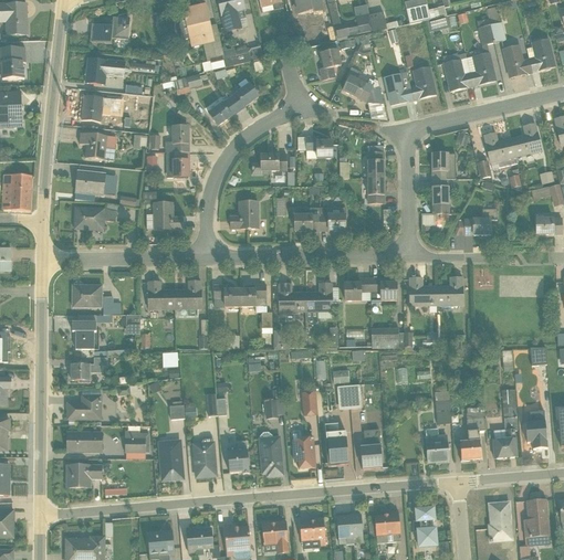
[(217,0),(226,32),(249,27),(242,0),(217,0)]
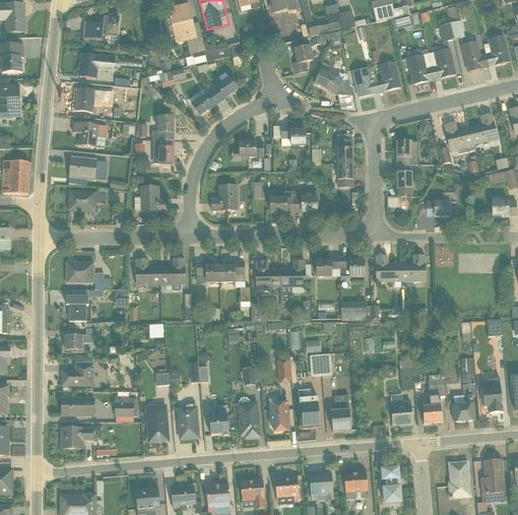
[(238,0),(240,8),(260,4),(259,0),(238,0)]
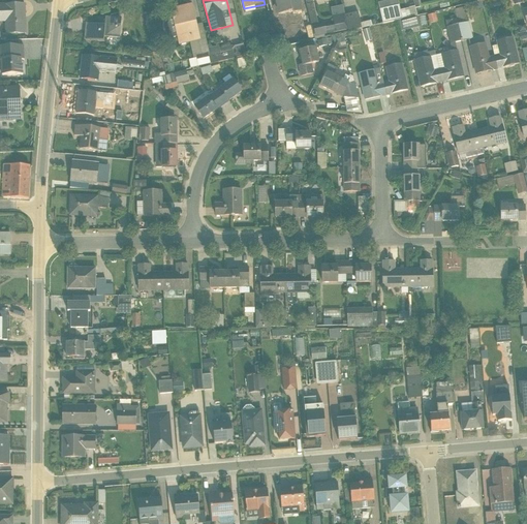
[(274,0),(279,17),(303,9),(300,0),(274,0)]
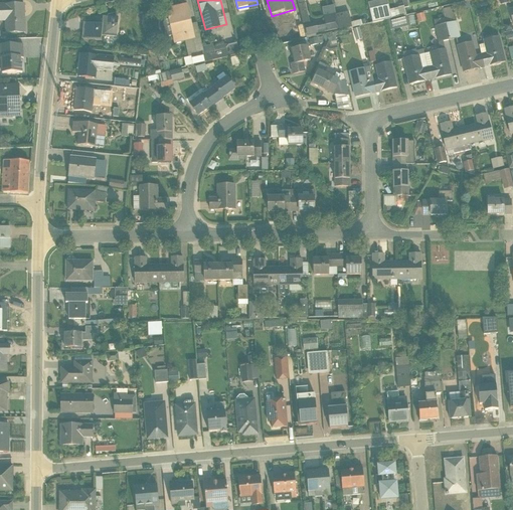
[(359,0),(364,19),(382,14),(378,0),(359,0)]
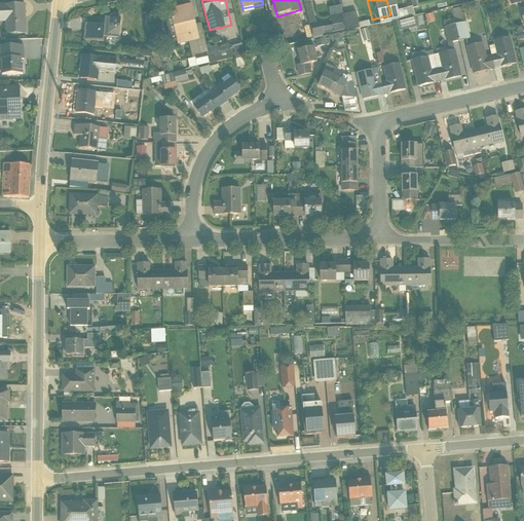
[(179,42),(199,37),(191,2),(171,6),(179,42)]
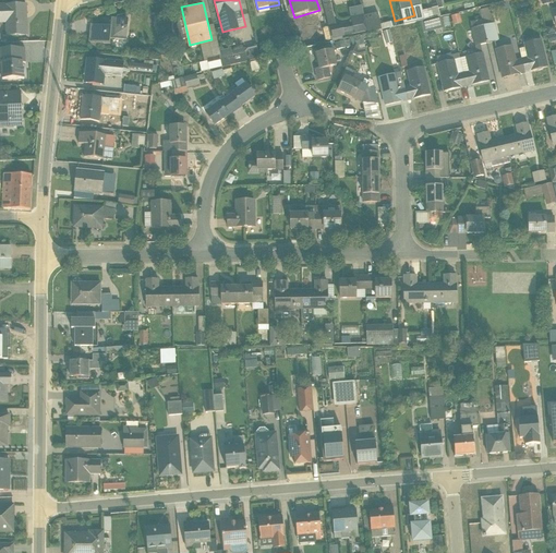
[(352,2),(340,4),(341,13),(353,11),(352,2)]
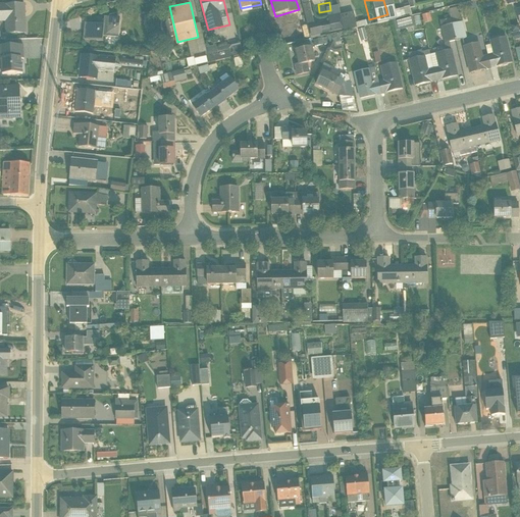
[(27,34),(26,3),(0,4),(0,21),(1,21),(2,35),(27,34)]
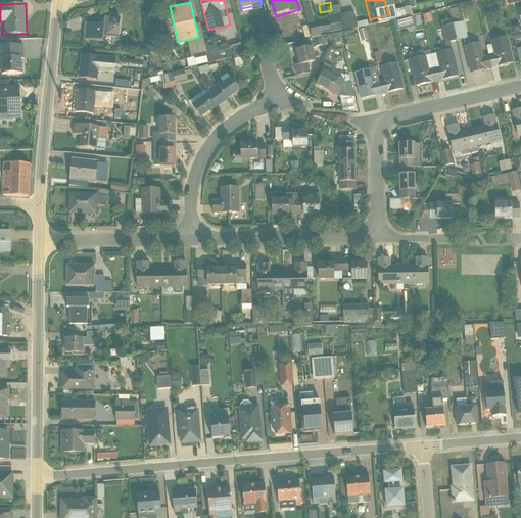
[(441,16),(433,17),(436,47),(443,46),(442,37),(457,35),(456,18),(451,18),(450,5),(440,6),(441,16)]
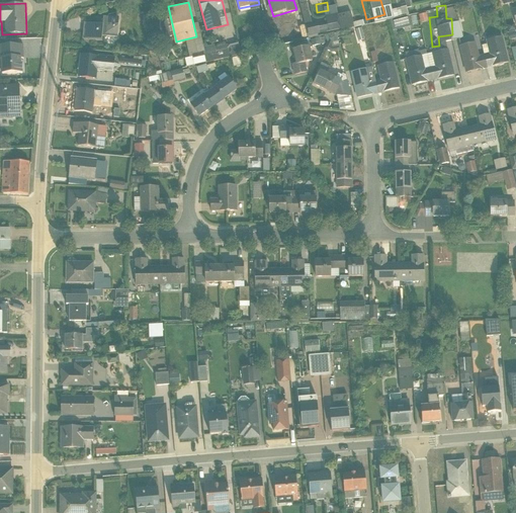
[(331,22),(343,20),(341,9),(330,10),(331,22)]
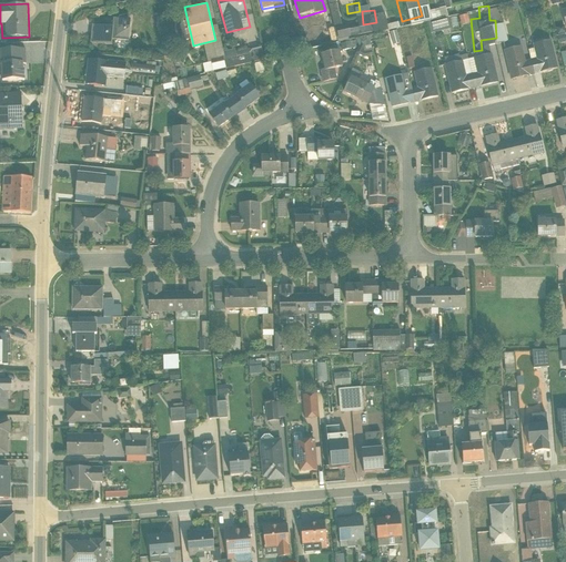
[(451,22),(460,20),(457,10),(448,12),(451,22)]
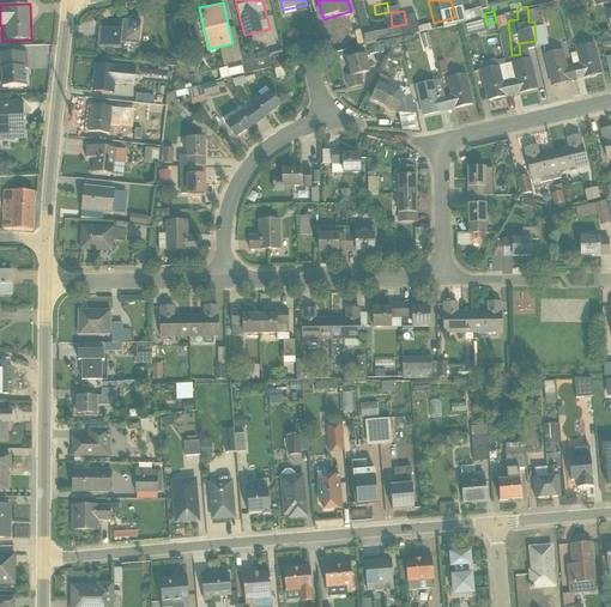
[(388,13),(377,14),(379,25),(355,28),(356,38),(382,36),(381,24),(389,24),(388,13)]
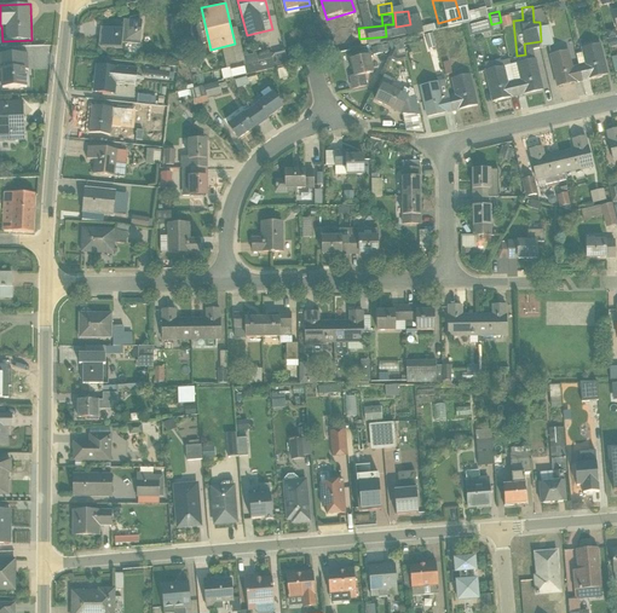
[(460,32),(476,29),(474,18),(459,21),(460,32)]
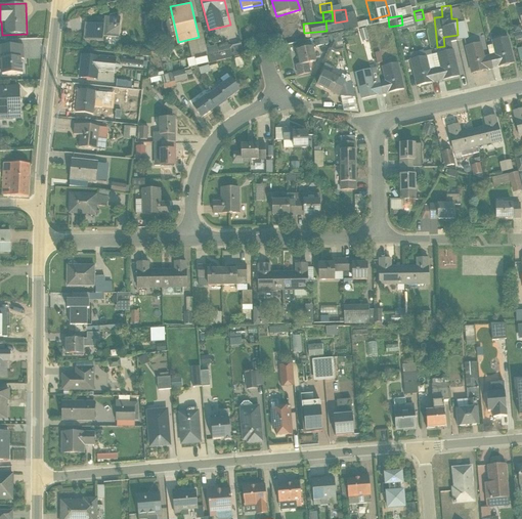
[(98,26),(82,24),(80,39),(102,41),(103,35),(116,36),(118,27),(119,18),(99,16),(98,26)]
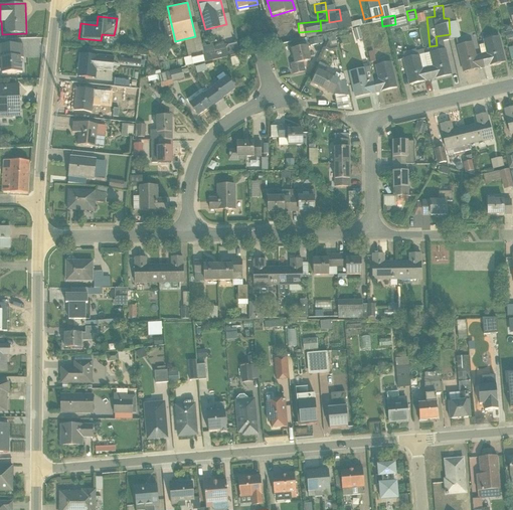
[(289,22),(290,35),(298,34),(297,21),(289,22)]
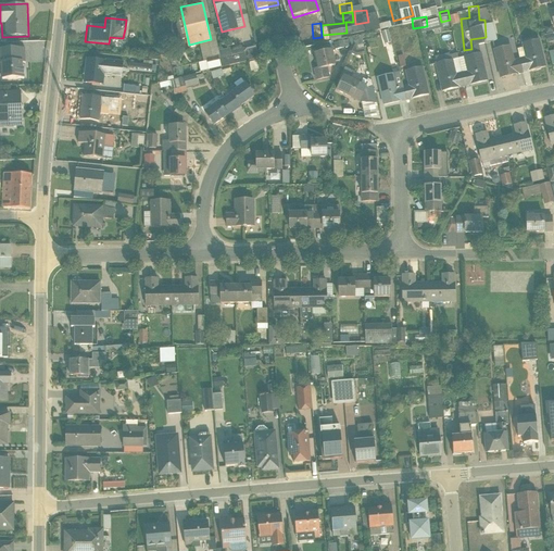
[(350,32),(340,34),(343,48),(353,46),(350,32)]
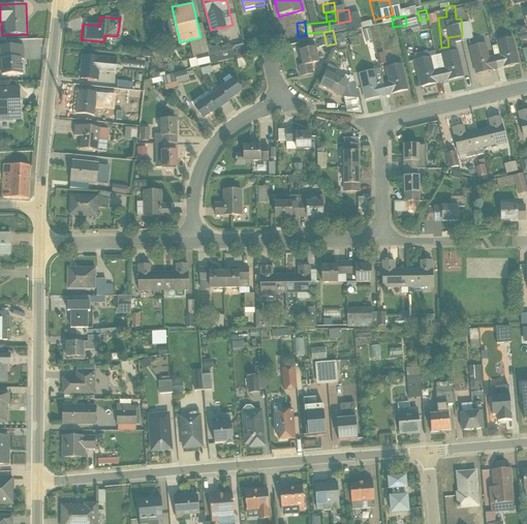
[(503,65),(519,62),(513,35),(496,39),(500,52),(503,65)]
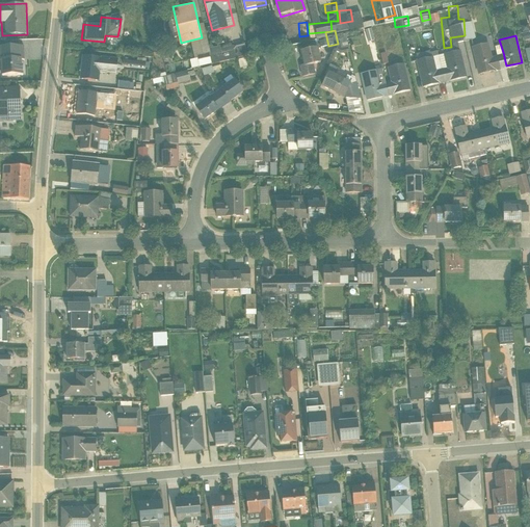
[(228,42),(226,52),(236,53),(238,43),(228,42)]
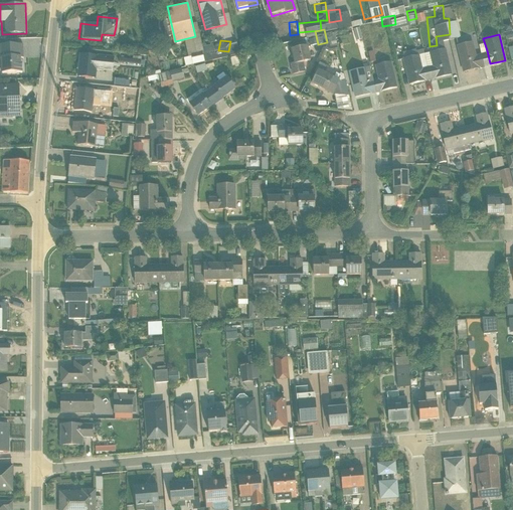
[(462,70),(479,66),(476,53),(472,40),(456,44),(462,70)]
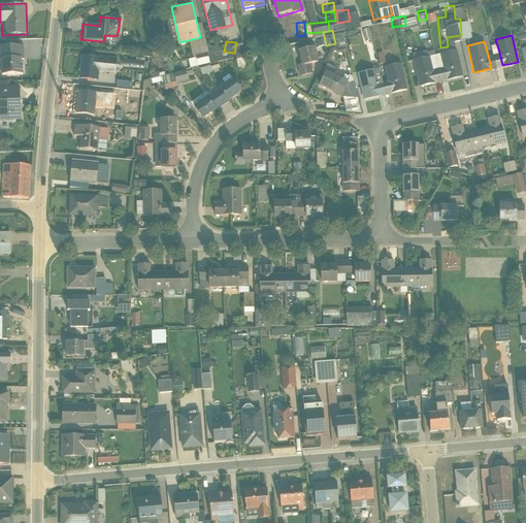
[(21,46),(0,45),(0,74),(17,75),(17,56),(21,56),(21,46)]
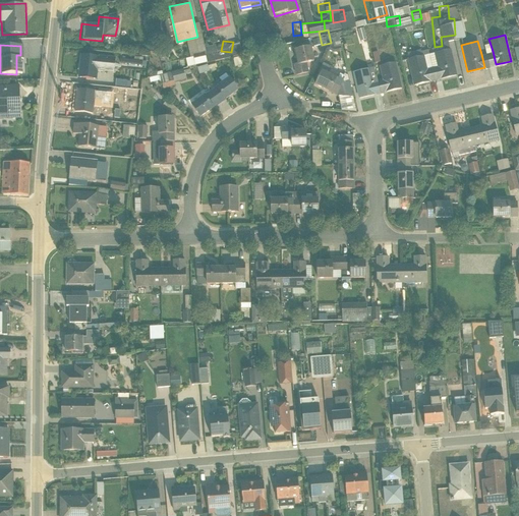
[(308,69),(307,63),(315,61),(311,45),(295,48),(297,62),(293,63),(295,72),(308,69)]
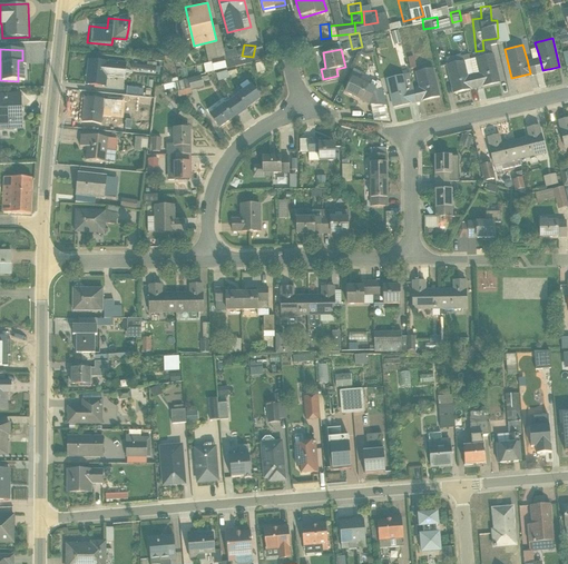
[(481,85),(499,80),(492,52),(475,57),(479,70),(481,85)]
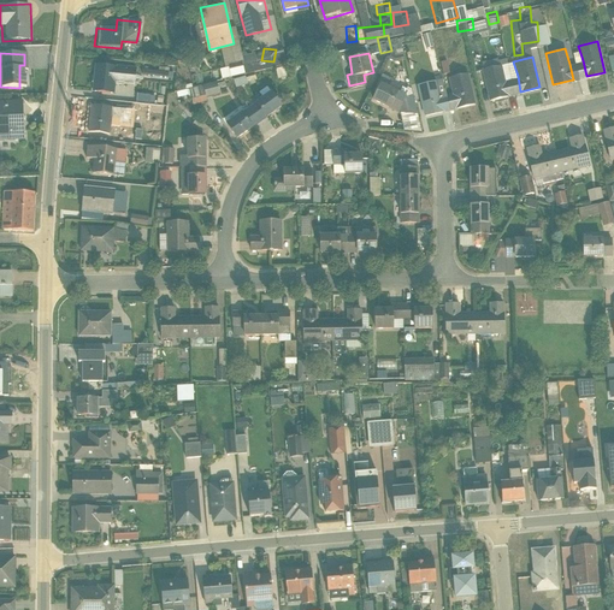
[(573,80),(586,76),(583,60),(570,64),(573,80)]
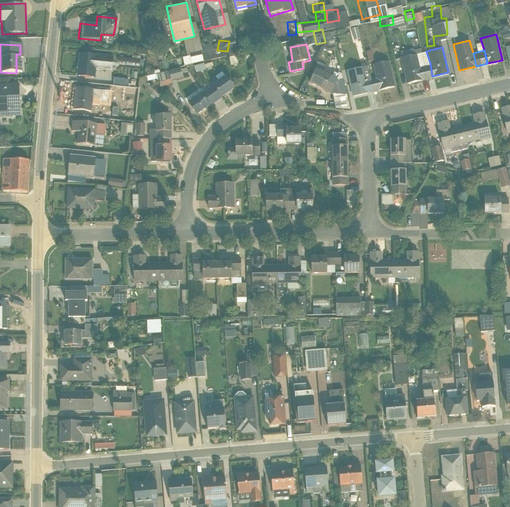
[(415,52),(399,56),(406,82),(421,78),(419,66),(415,52)]
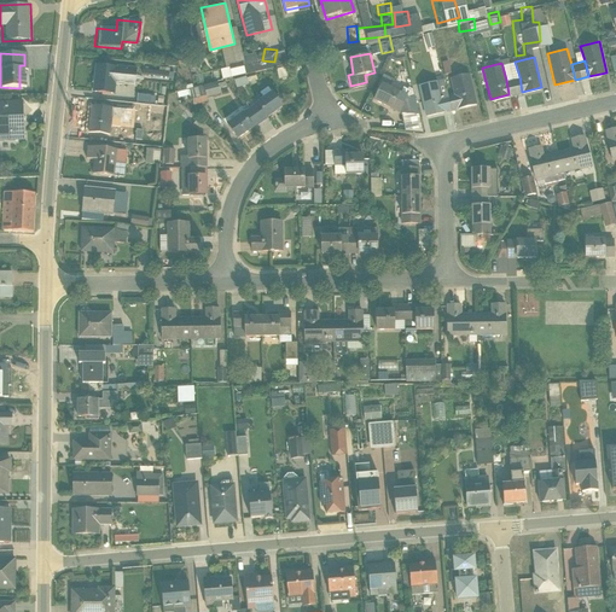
[(135,69),(91,64),(88,92),(111,94),(112,82),(133,85),(135,69)]
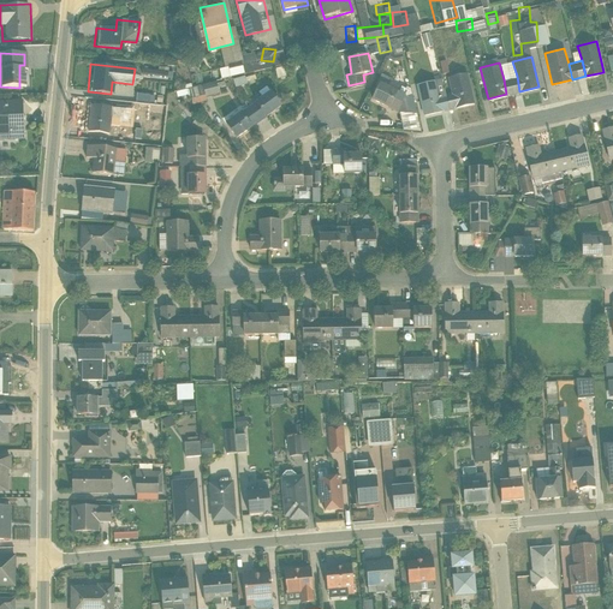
[(236,79),(233,72),(224,76),(226,83),(236,79)]
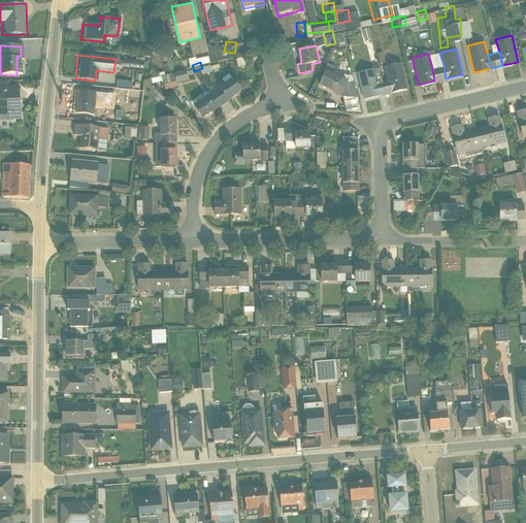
[(391,92),(407,88),(400,62),(385,65),(387,77),(391,92)]
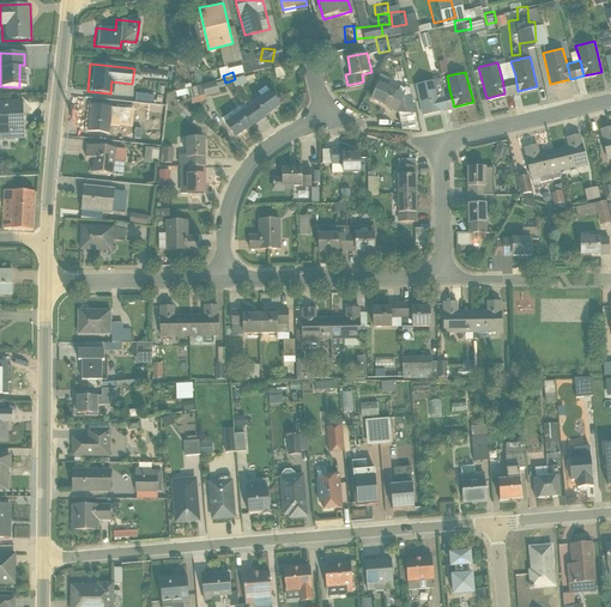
[(194,82),(209,83),(209,76),(201,76),(201,82),(182,80),(181,97),(194,97),(194,82)]
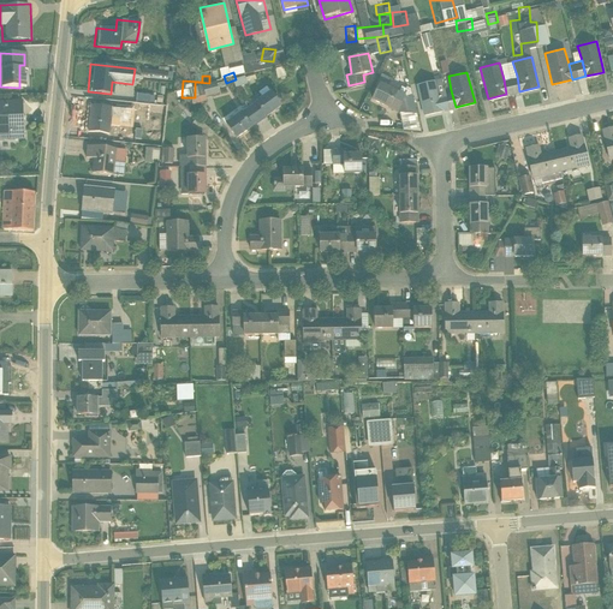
[(506,94),(519,91),(517,76),(504,79),(506,94)]
